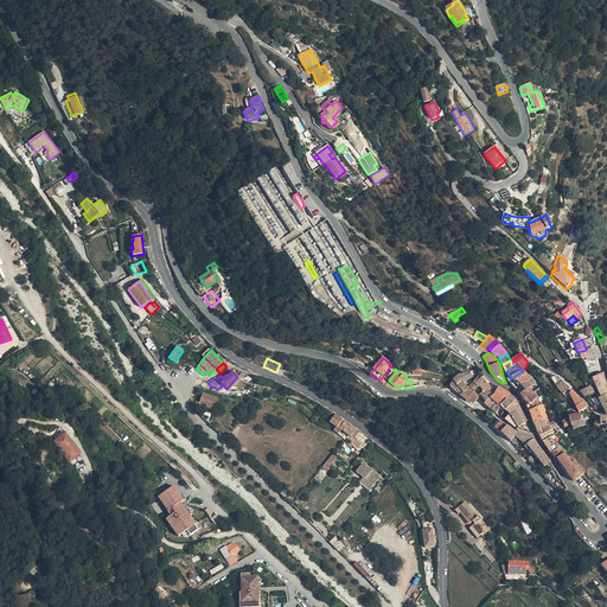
[(470,371),(462,374),(458,376),(464,384),(473,377),(471,374),(470,371)]
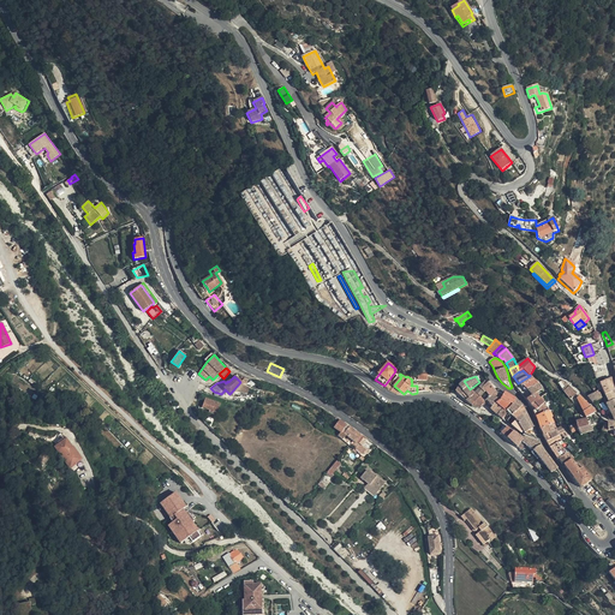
[(533,380),(530,376),(518,383),(521,387),(523,387),(533,380)]
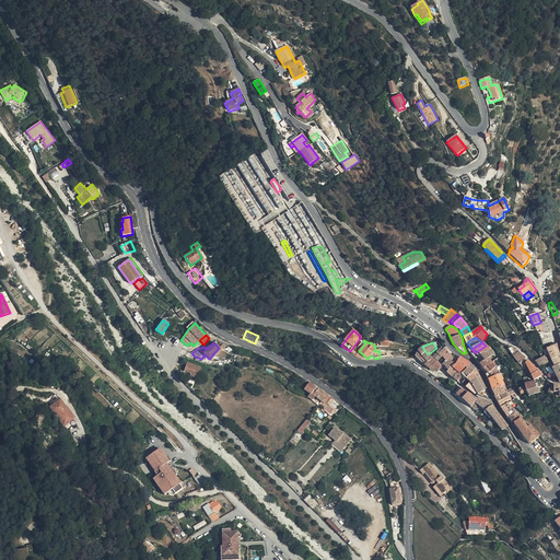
[(546,350),(548,354),(548,356),(558,351),(557,345),(546,350)]
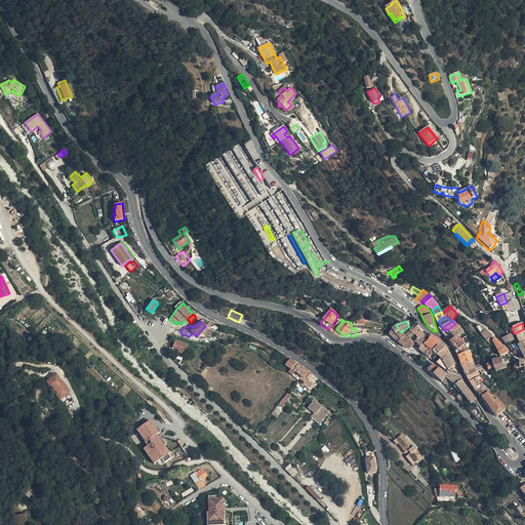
[(418,328),(416,326),(415,324),(409,331),(413,335),(414,334),(416,336),(417,338),(418,339),(419,338),(423,334),(418,328)]
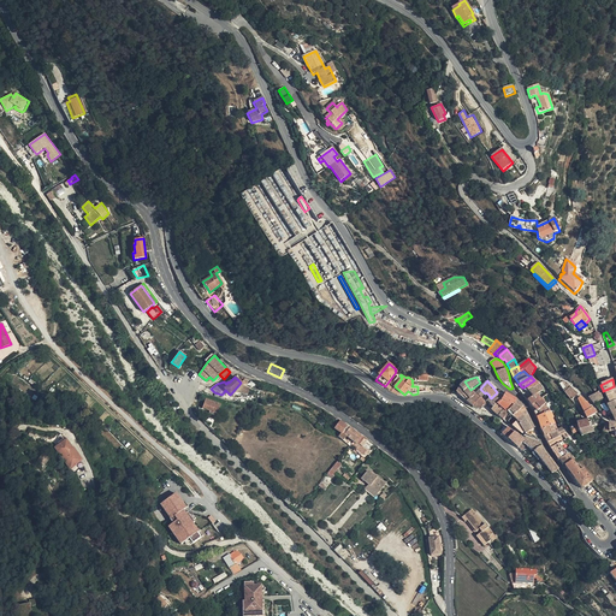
[(535,380),(534,380),(523,388),(528,392),(539,385),(535,380)]
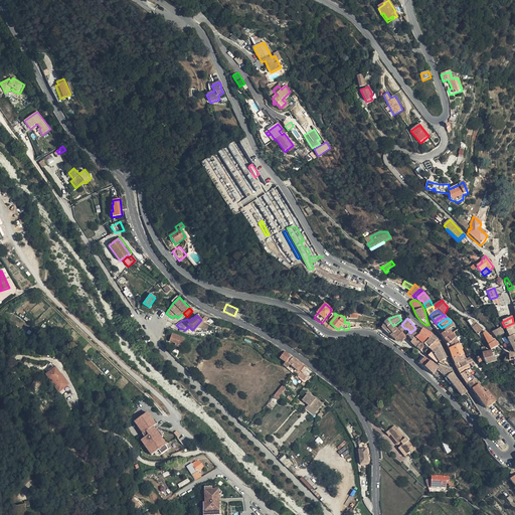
[(393,326),(388,319),(384,323),(381,328),(384,331),(386,333),(389,336),(395,340),(398,336),(401,332),(398,329),(397,330),(393,326)]
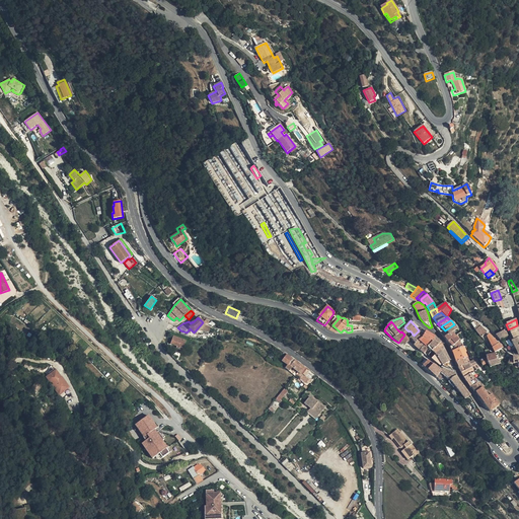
[(205,324),(203,322),(195,331),(197,332),(205,324)]
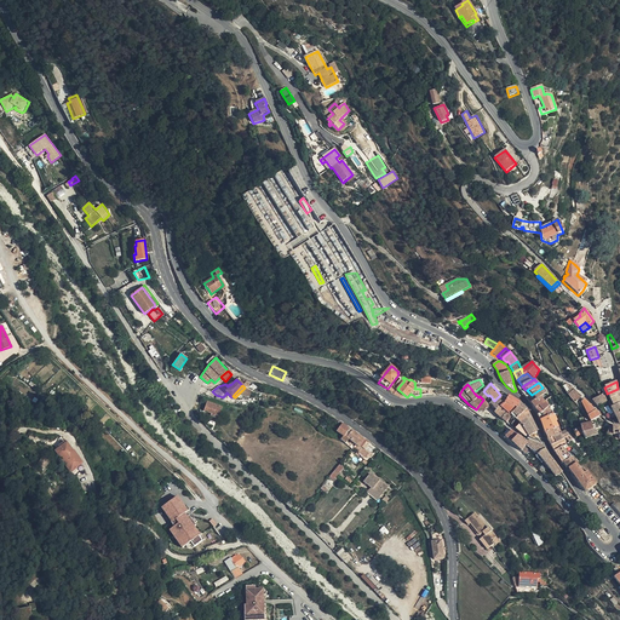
[(547,394),(543,388),(532,395),(537,400),(540,397),(547,394)]
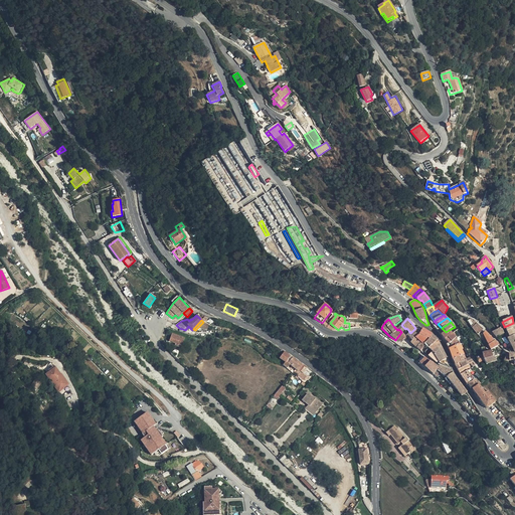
[(472,328),(473,330),(478,336),(478,335),(483,330),(477,323),(474,326),(472,328)]
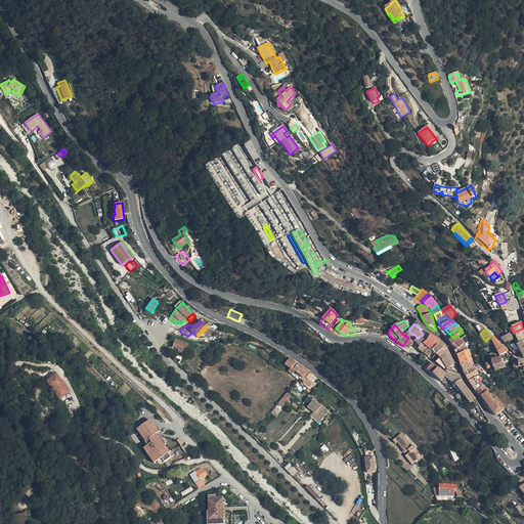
[(519,344),(523,341),(523,336),(523,334),(522,329),(513,333),(516,338),(519,344)]
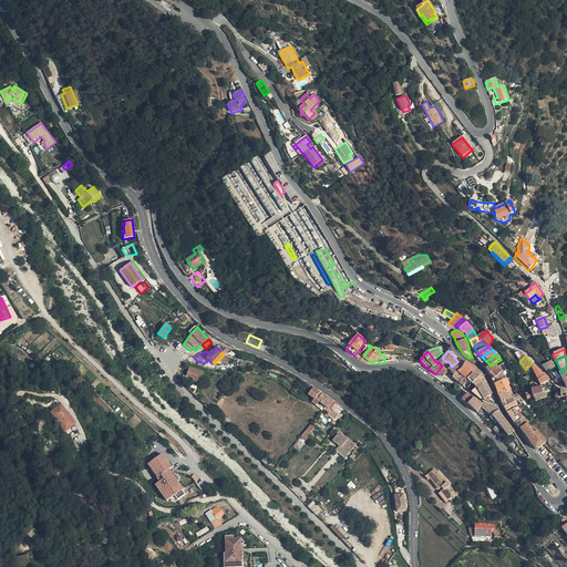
[(552,360),(542,367),(547,372),(555,368),(552,360)]
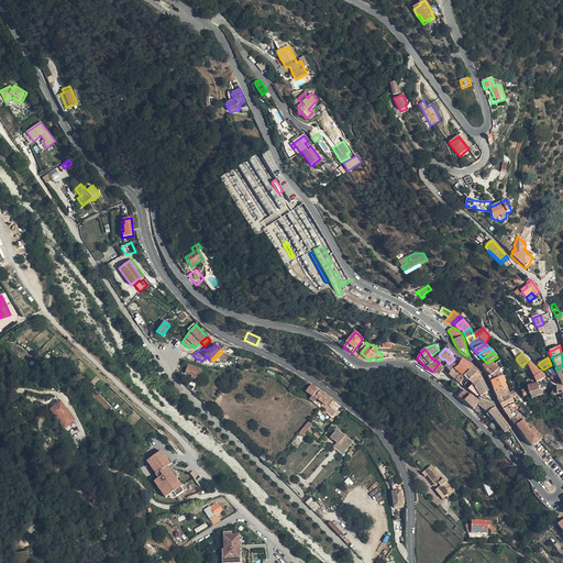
[(460,364),(454,359),(450,363),(449,364),(448,365),(445,367),(451,372),(452,371),(454,370),(455,368),(459,366),(460,364)]
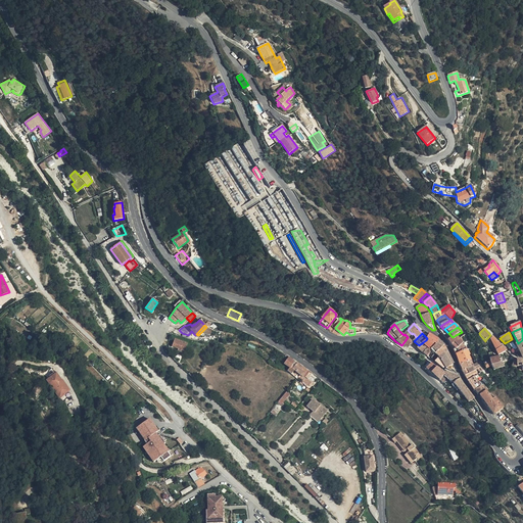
[(438,339),(429,334),(427,338),(426,340),(431,343),(435,345),(438,339)]
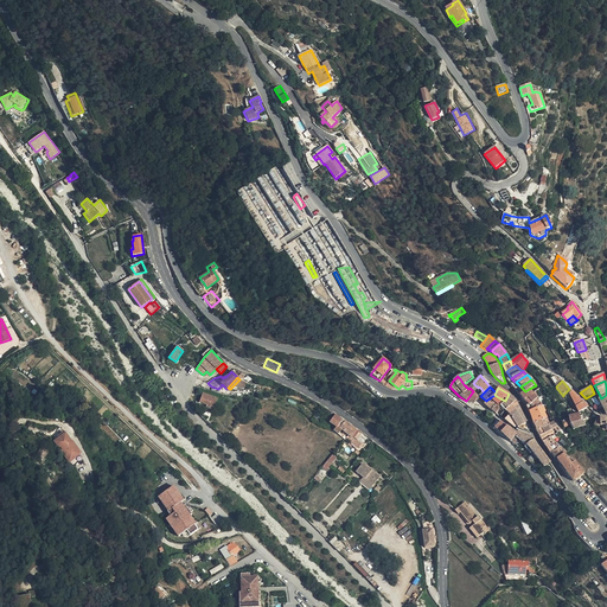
[(531,393),(529,389),(525,391),(519,395),(524,402),(528,406),(529,407),(537,398),(538,398),(532,394),(531,393)]
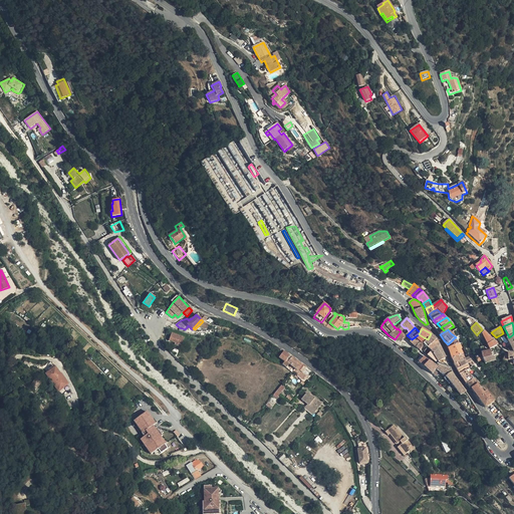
[(488,345),(490,349),(497,345),(498,344),(491,337),(484,331),(482,333),(488,345)]
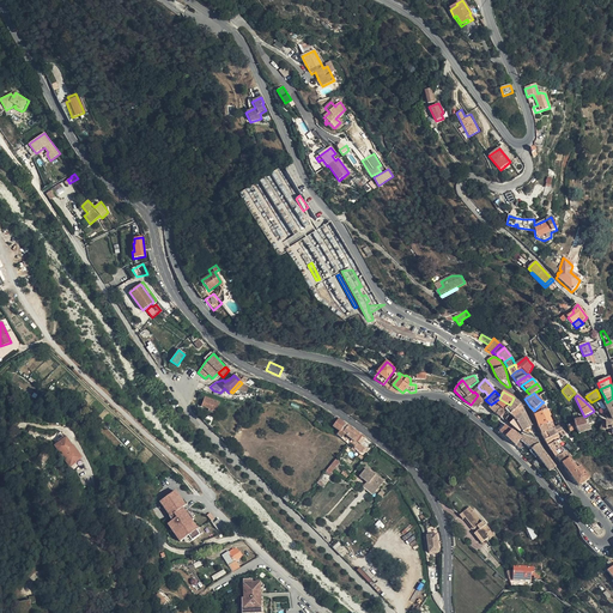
[(216,413),(219,402),(205,398),(201,406),(210,410),(208,411),(216,413)]
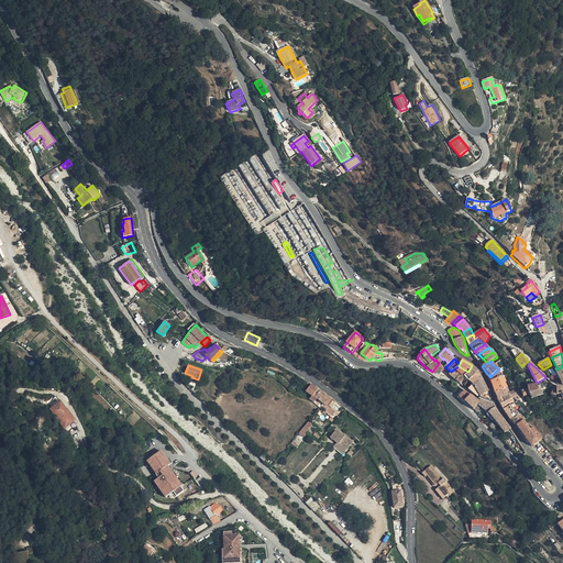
[(478,372),(472,365),(468,372),(466,375),(464,377),(464,378),(467,382),(478,372)]
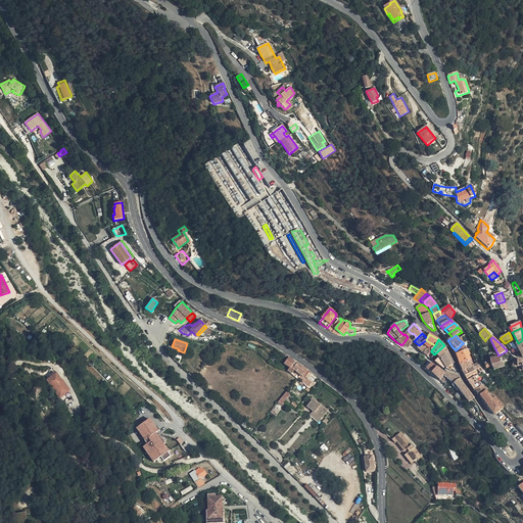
[(417,348),(419,350),(424,353),(431,343),(426,340),(423,342),(422,343),(420,344),(419,345),(417,348)]
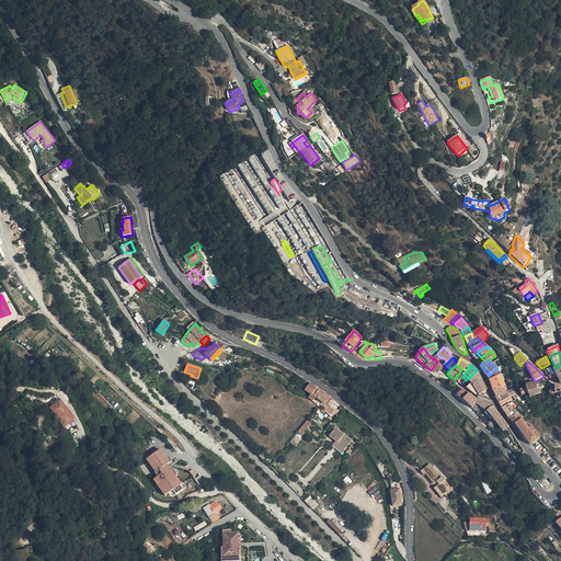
[(462,368),(455,379),(458,382),(462,377),(462,376),(465,374),(467,370),(462,368)]
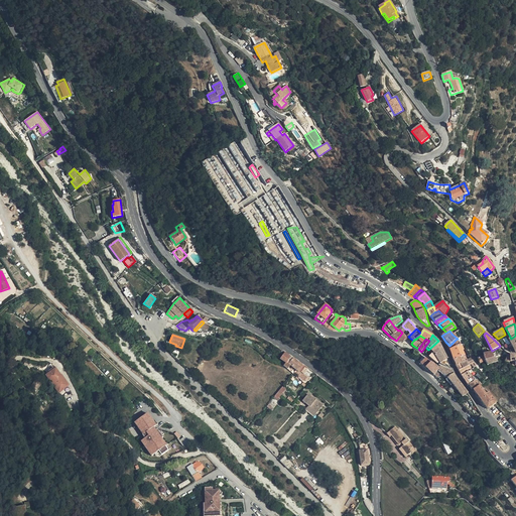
[(448,345),(447,346),(449,350),(455,348),(461,344),(457,339),(449,346),(448,345)]
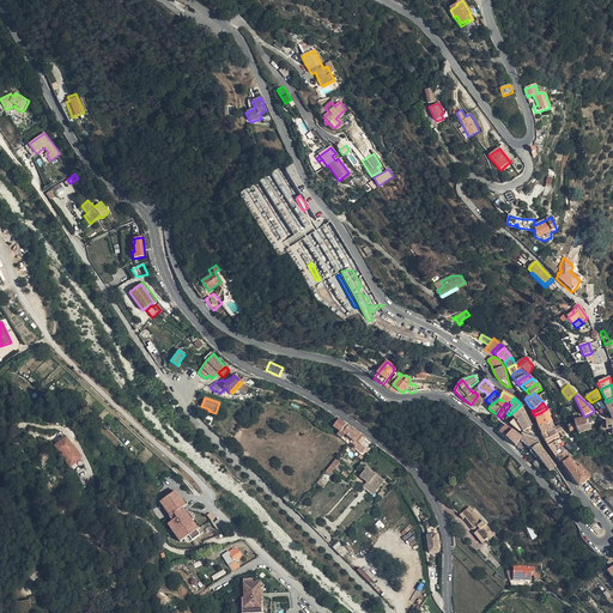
[(521,405),(509,416),(514,419),(525,412),(521,405)]
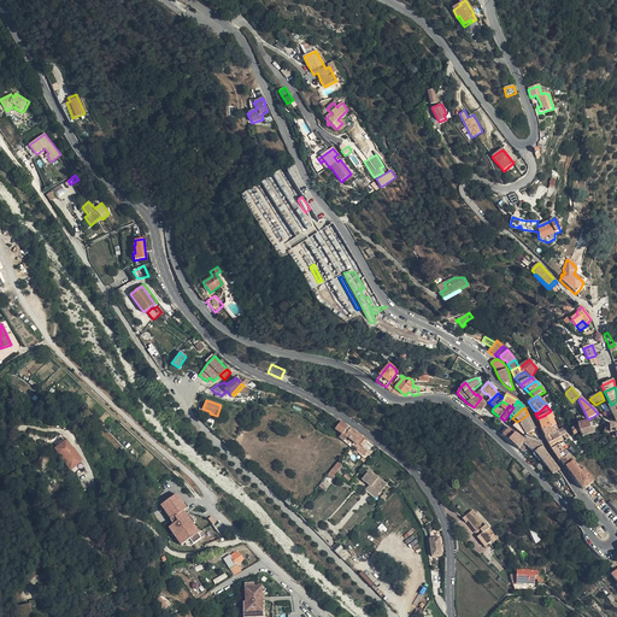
[(544,416),(538,418),(542,432),(554,425),(552,419),(554,418),(551,411),(544,416)]
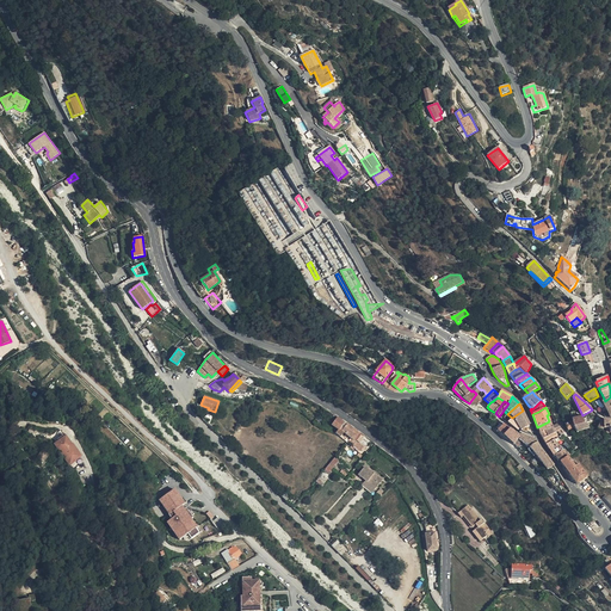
[(512,418),(507,424),(517,431),(519,432),(520,432),(522,432),(530,425),(523,411),(512,418)]
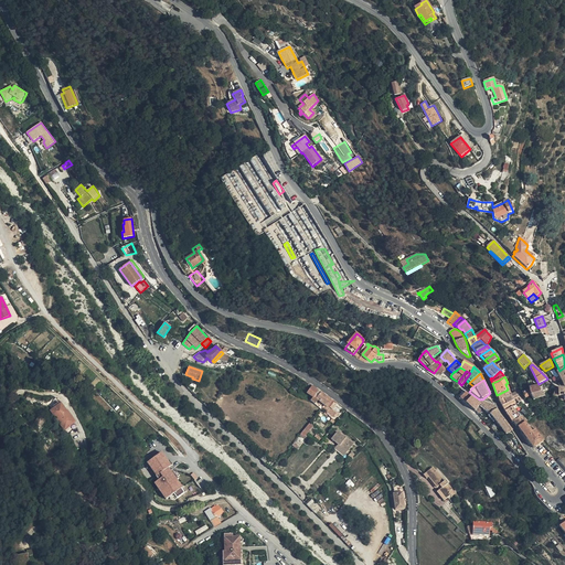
[(528,382),(529,388),(539,385),(539,384),(536,380),(529,382),(528,382)]
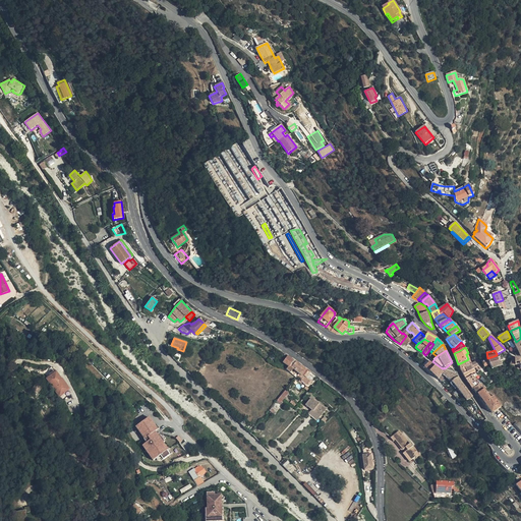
[(488,360),(482,363),(482,364),(484,367),(484,368),(486,367),(489,365),(490,368),(491,370),(493,370),(498,367),(503,366),(500,361),(498,361),(498,357),(497,355),(487,358),(488,360)]
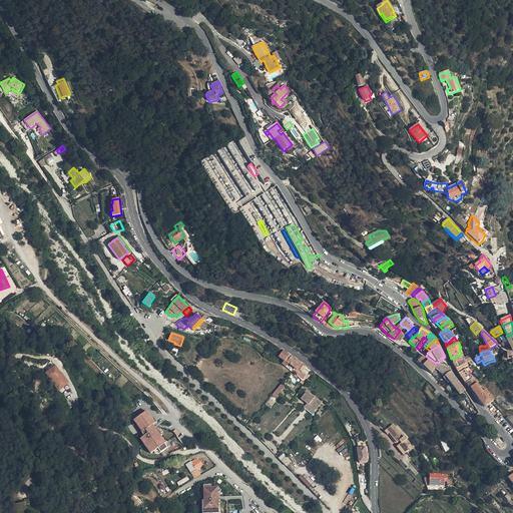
[(290,355),(284,351),(280,357),(283,360),(285,361),(290,355)]
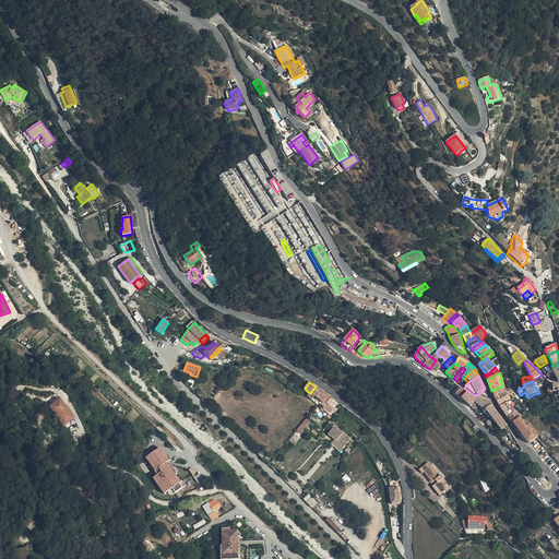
[(502,385),(491,391),(494,396),(506,391),(503,385),(502,385)]
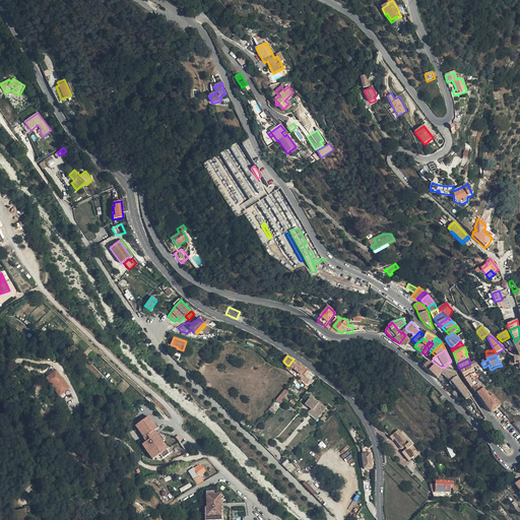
[(295,361),(294,360),(288,366),(286,369),(290,372),(293,368),(302,375),(307,370),(295,361)]
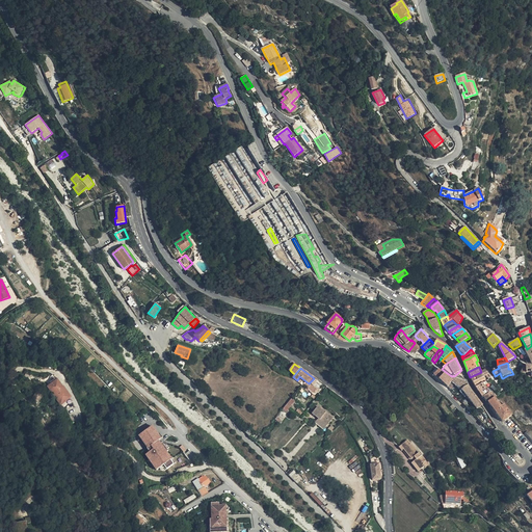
[(481,372),(470,377),(470,378),(473,383),(484,377),(485,376),(488,374),(490,372),(488,368),(481,372)]
